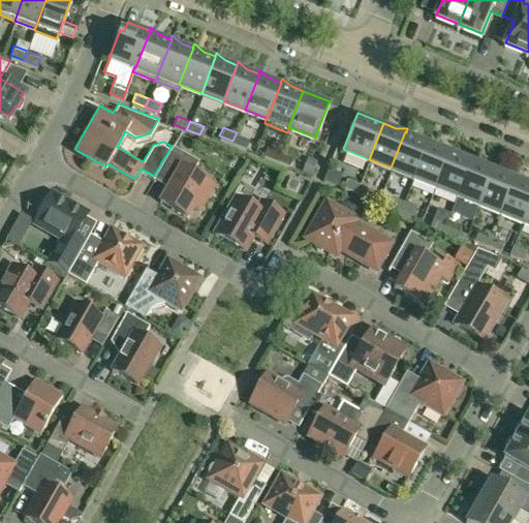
[(417,136),(406,132),(405,131),(391,167),(412,177),(427,141),(428,141),(430,137),(428,136),(428,137),(417,136)]
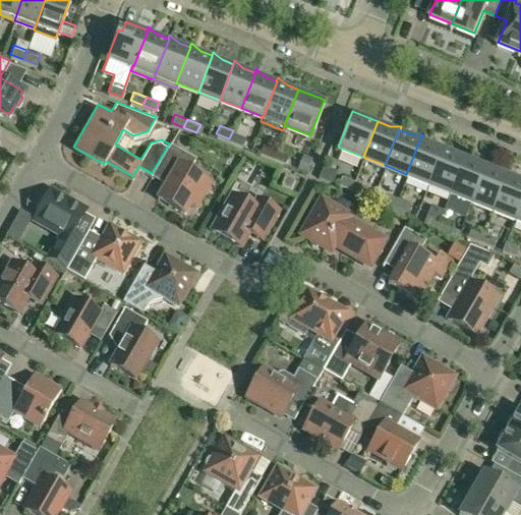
[(233,130),(229,138),(242,144),(245,135),(233,130)]
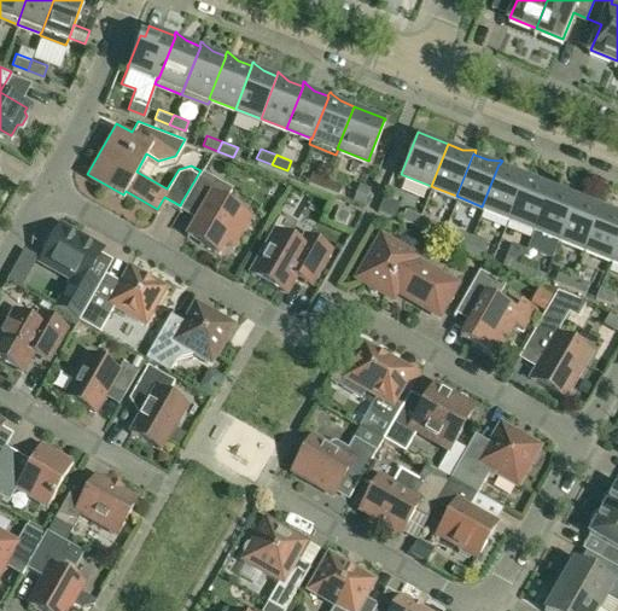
[(513,170),(500,164),(499,164),(482,207),(508,217),(525,175),(528,170),(526,170),(525,170),(513,170)]
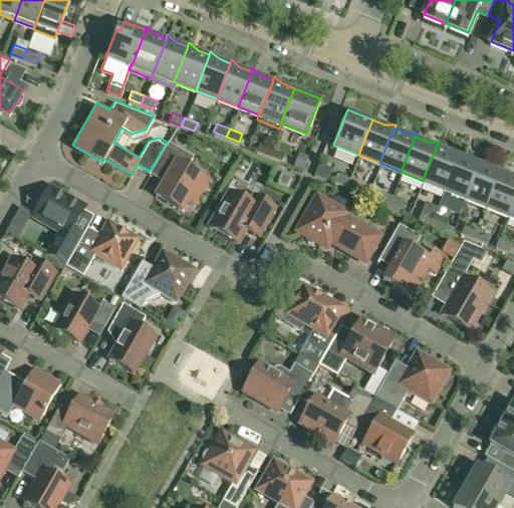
[(167,142),(152,167),(166,175),(155,193),(182,208),(187,198),(193,202),(208,177),(187,165),(193,154),(168,139),(167,142)]
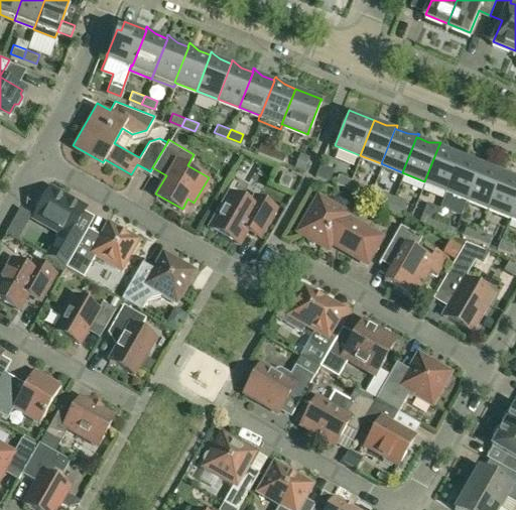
[(270,154),(273,146),(260,141),(257,149),(270,154)]
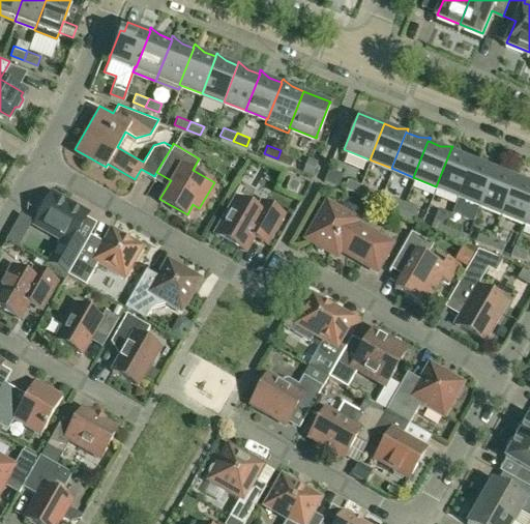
[(281,150),(277,158),(290,164),(294,154),(281,150)]
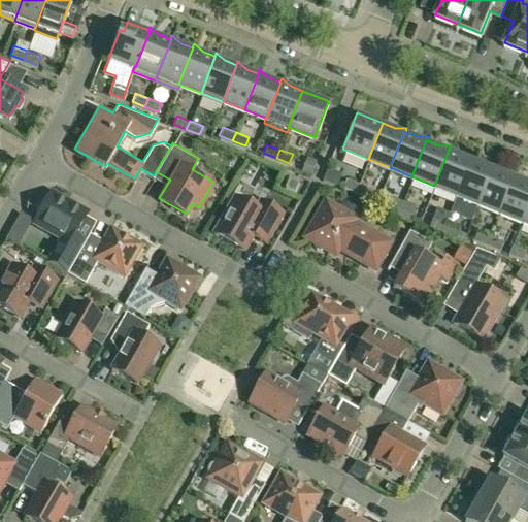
[(460,154),(449,150),(434,186),(456,194),(470,158),(472,155),(471,154),(470,155),(460,154)]
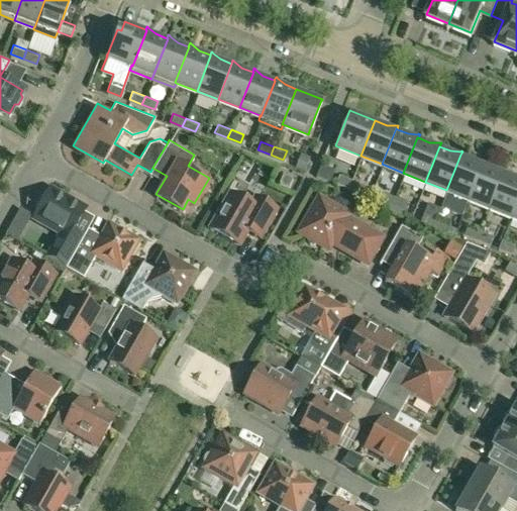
[(472,160),(460,155),(446,190),(468,199),(482,164),(483,164),(484,160),(483,160),(472,160)]
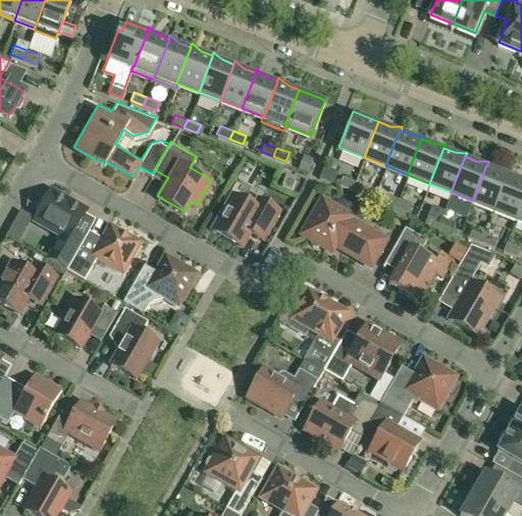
[(498,169),(487,165),(486,165),(472,201),(493,209),(508,173),(509,173),(510,170),(509,169),(509,170),(498,169)]
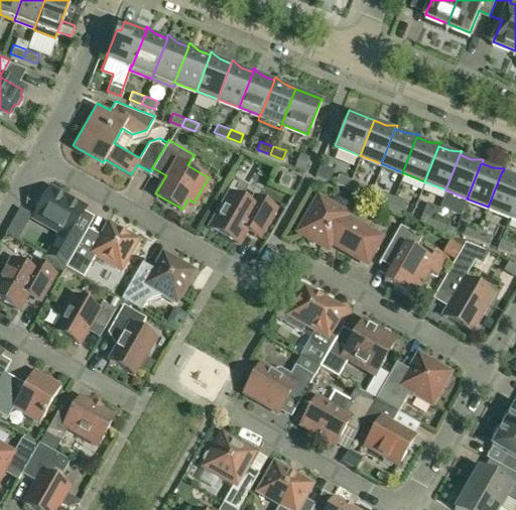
[(278,179),(288,183),(292,173),(282,170),(278,179)]
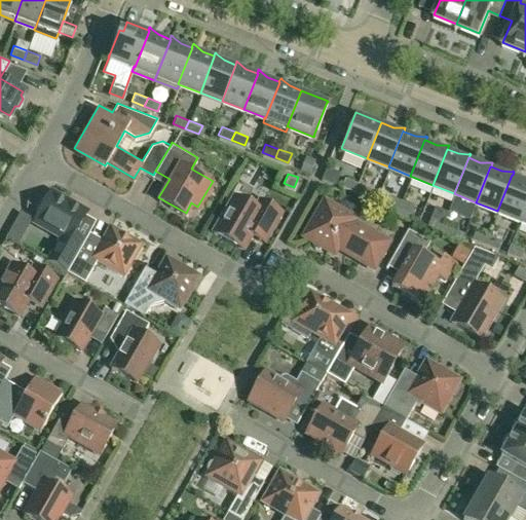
[(354,189),(359,180),(345,175),(342,184),(354,189)]
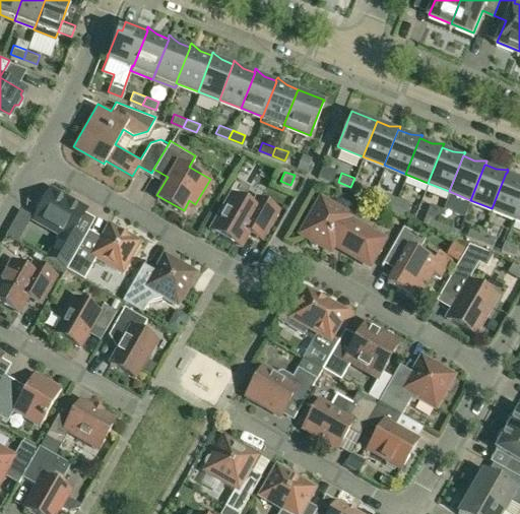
[(519,177),(517,178),(507,173),(506,173),(492,208),(513,217),(519,199),(519,177)]
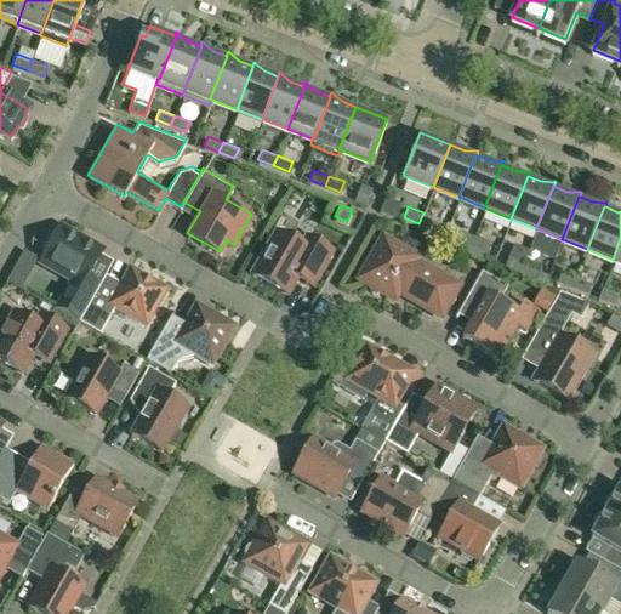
[(423,212),(419,223),(434,229),(438,219),(423,212)]
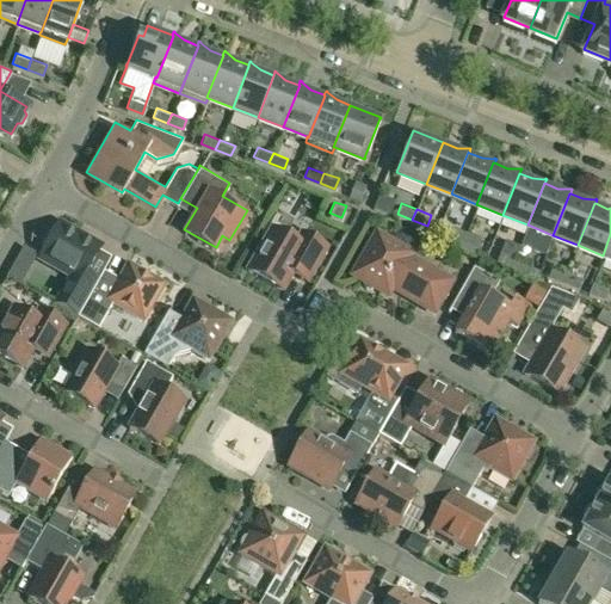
[(78,312),(98,275),(86,267),(100,242),(59,219),(53,229),(50,228),(47,229),(42,238),(43,240),(45,241),(39,252),(74,272),(62,293),(72,297),(67,306),(78,312)]
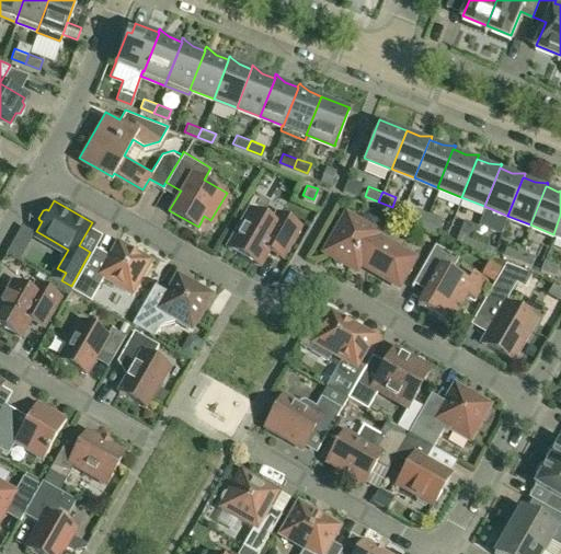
[(424,220),(428,210),(414,205),(411,215),(424,220)]
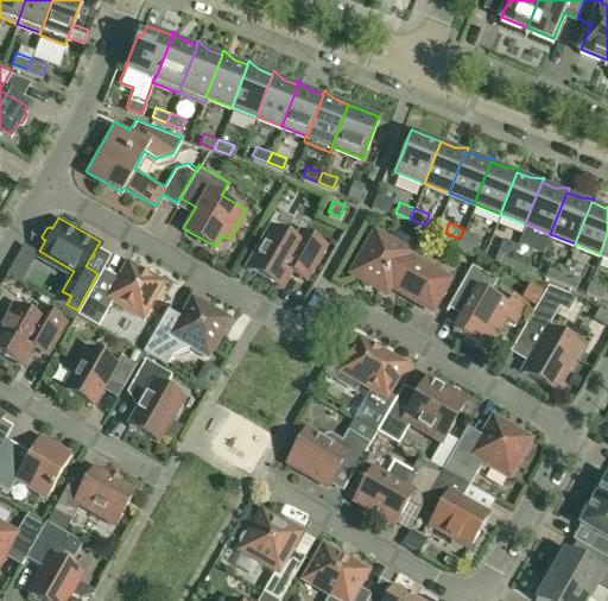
[(271,223),(247,264),(280,284),(290,266),(296,265),(308,272),(324,241),(308,232),(306,234),(292,226),(287,227),(285,232),(271,223)]
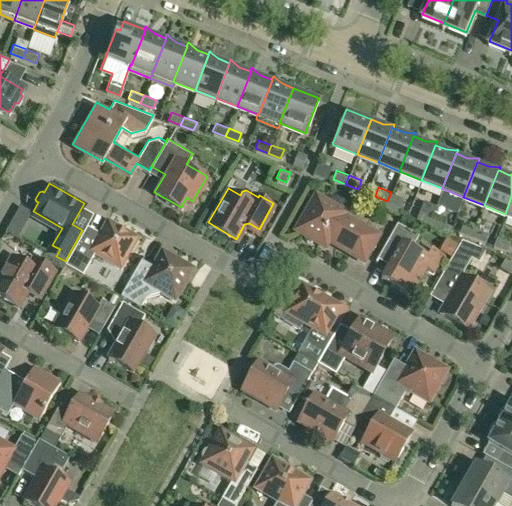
[(310,214),(301,229),(303,231),(304,235),(307,238),(310,239),(315,238),(325,243),(331,233),(336,237),(336,238),(336,239),(336,240),(337,241),(337,242),(338,242),(339,243),(339,244),(340,244),(363,257),(378,232),(343,212),(345,209),(315,192),(305,211),(310,214)]
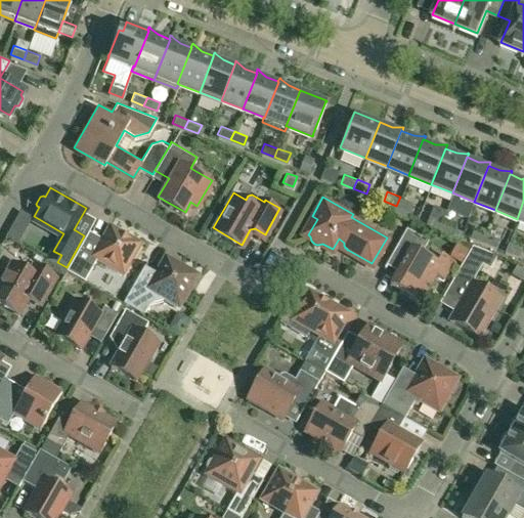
[(400,197),(396,206),(409,211),(412,202),(400,197)]
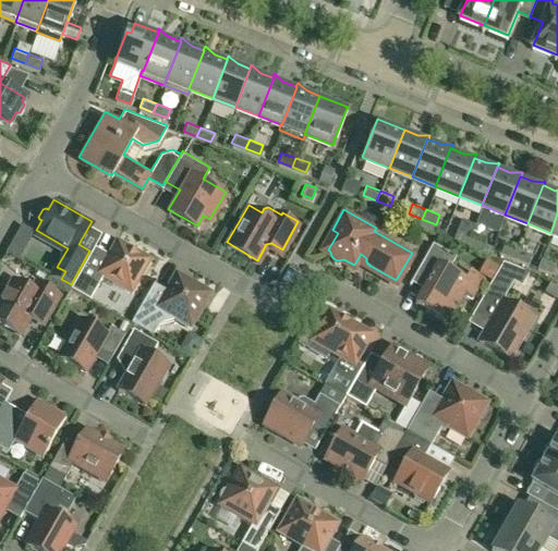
[(13,235),(25,242),(33,227),(22,221),(13,235)]
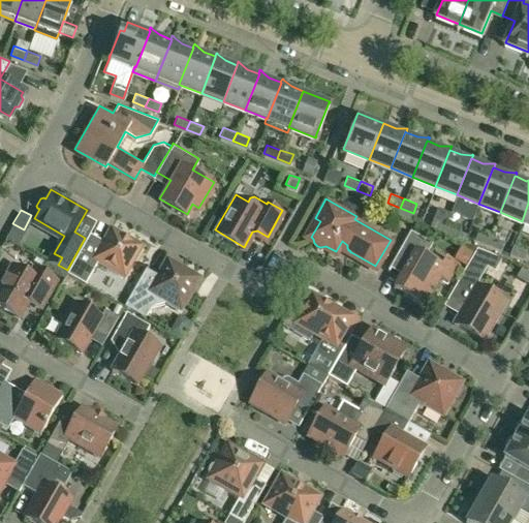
[(441,232),(445,222),(432,217),(429,225),(441,232)]
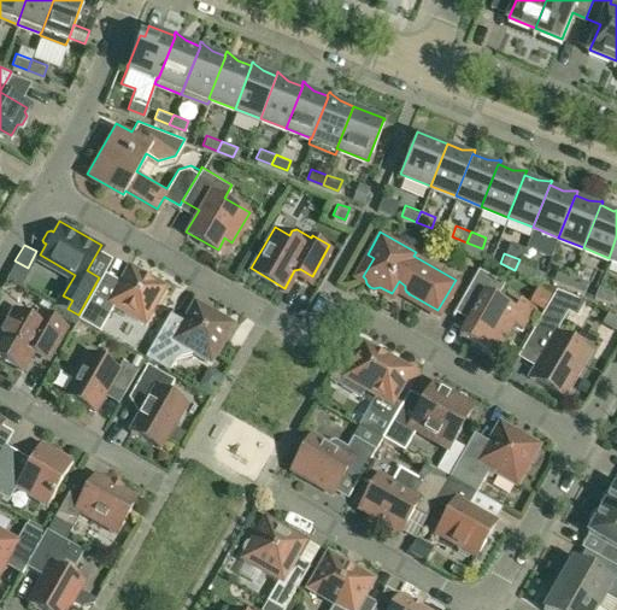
[(519,259),(515,270),(530,276),(534,265),(519,259)]
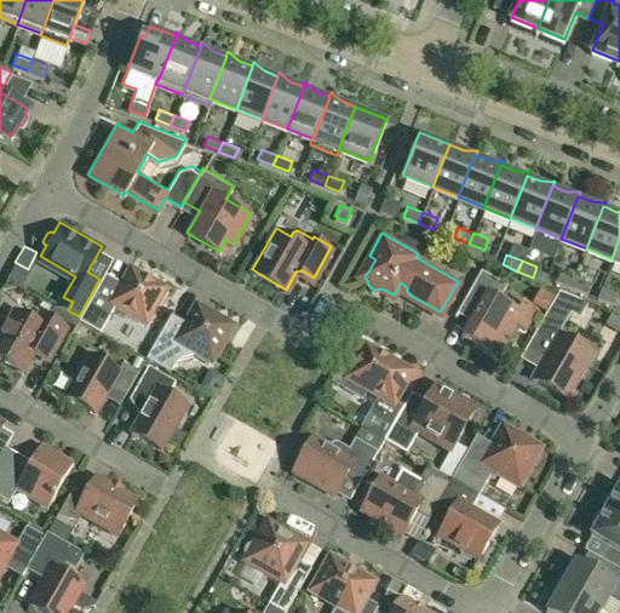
[(99,279),(79,316),(99,328),(114,303),(145,321),(167,284),(128,262),(116,285),(101,276),(99,279)]
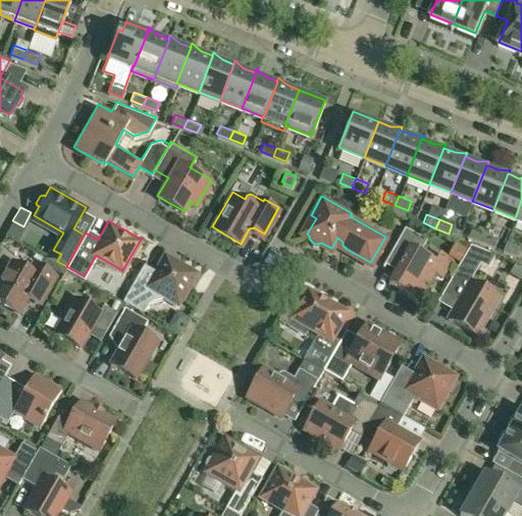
[(396,267),(388,280),(419,299),(434,272),(441,276),(452,257),(439,251),(435,258),(419,249),(426,237),(405,224),(384,260),(396,267)]
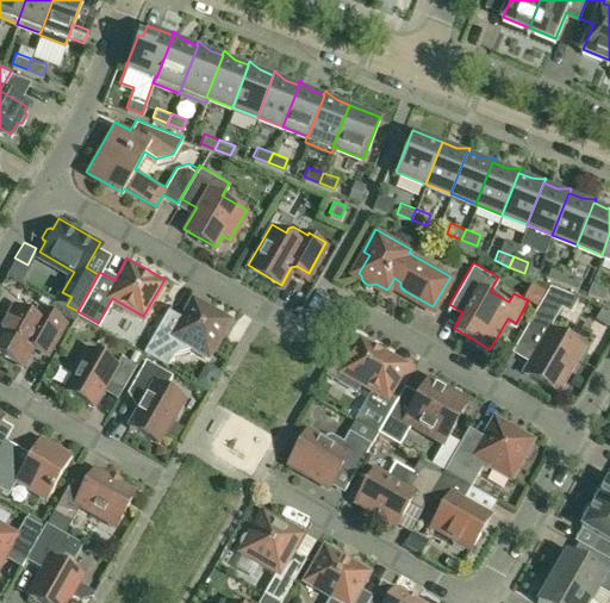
[(562,280),(566,269),(552,263),(547,274),(562,280)]
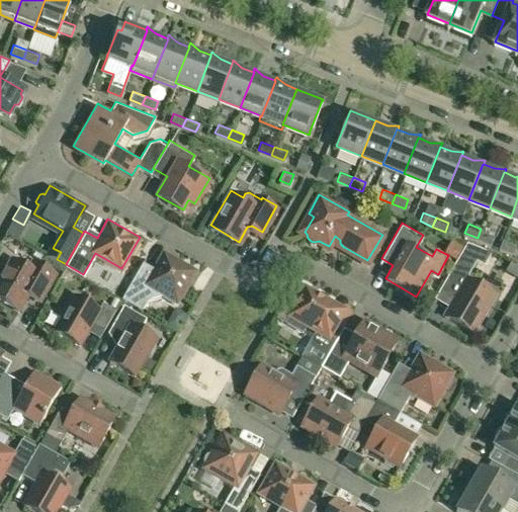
[(481,229),(478,238),(491,243),(494,234),(481,229)]
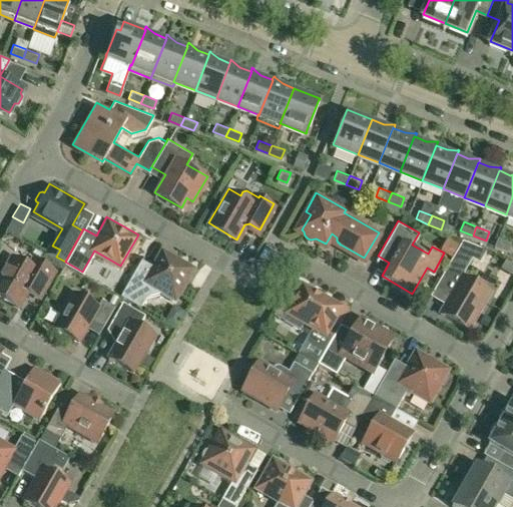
[(494,243),(507,249),(511,240),(497,235),(494,243)]
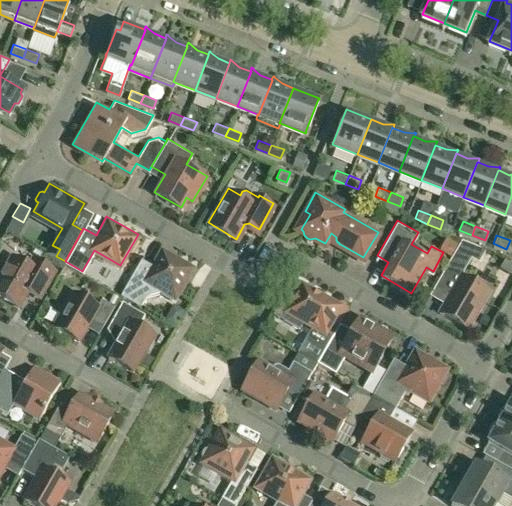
[(489,289),(462,273),(473,255),(480,260),(487,248),(461,237),(444,267),(459,275),(439,309),(467,325),(489,289)]
